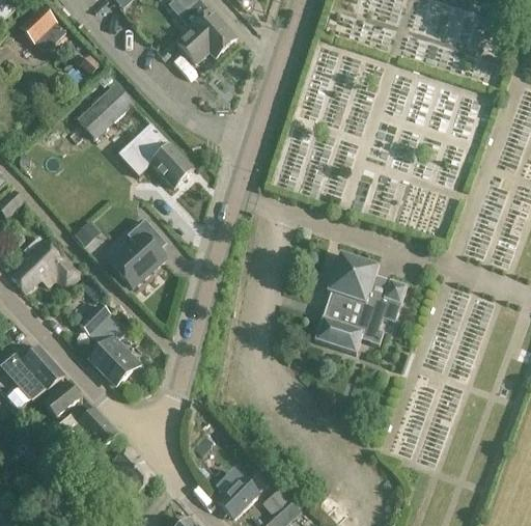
[(0,0),(0,23),(1,25),(27,0),(0,0)]
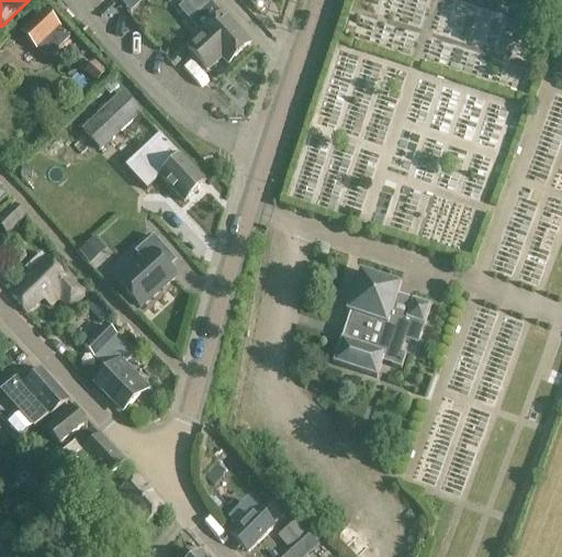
[(202,31),(188,44),(206,66),(222,52),(228,59),(250,41),(221,9),(221,10),(211,0),(209,0),(190,18),(202,31)]
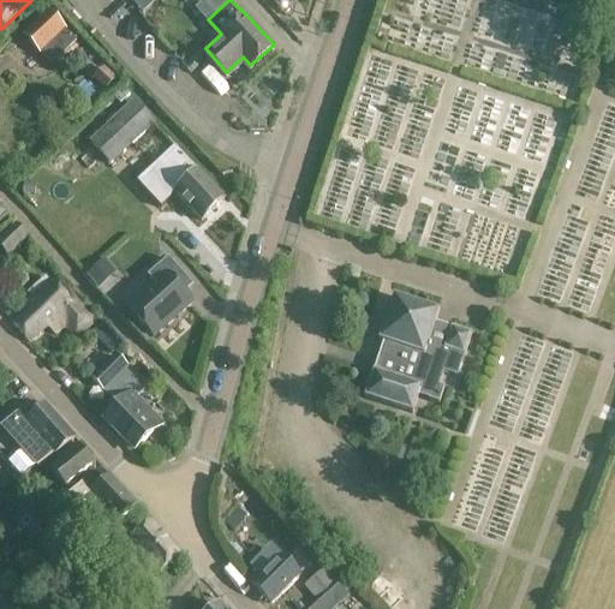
[(78,37),(48,7),(24,33),(53,63),(78,37)]
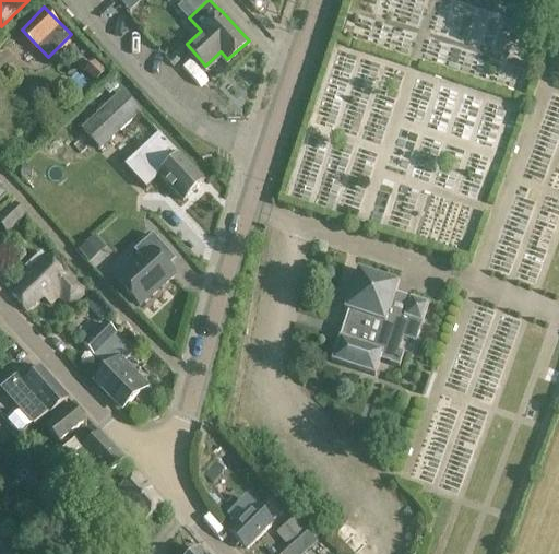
[(96,60),(86,69),(96,80),(106,71),(96,60)]
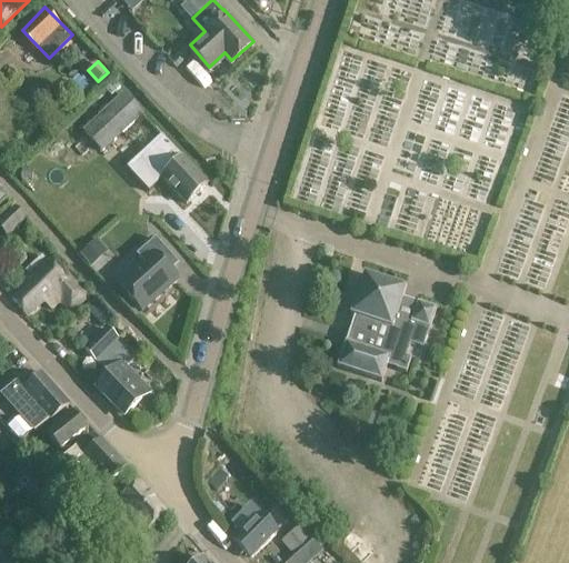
[(125,93),(85,130),(103,150),(142,112),(125,93)]
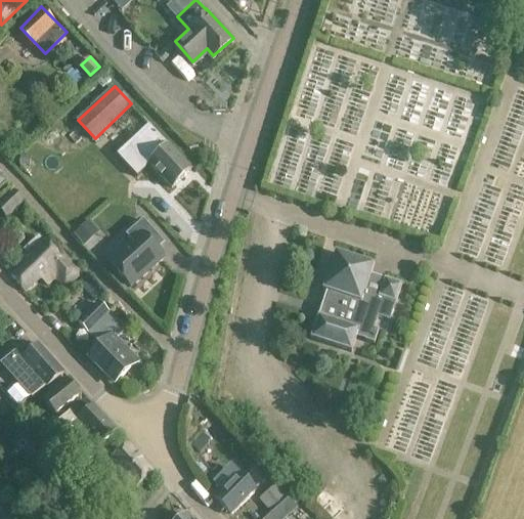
[(148,121),(117,152),(137,173),(150,162),(158,169),(172,184),(190,167),(177,152),(151,125),(148,121)]
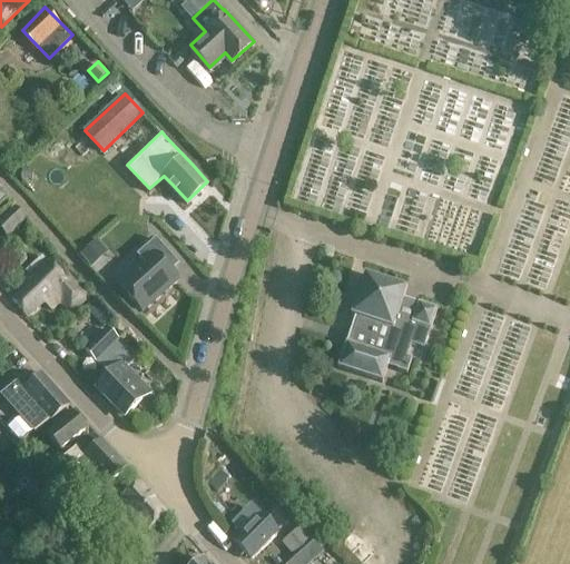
[(15,205),(0,218),(0,223),(8,231),(25,216),(15,205)]
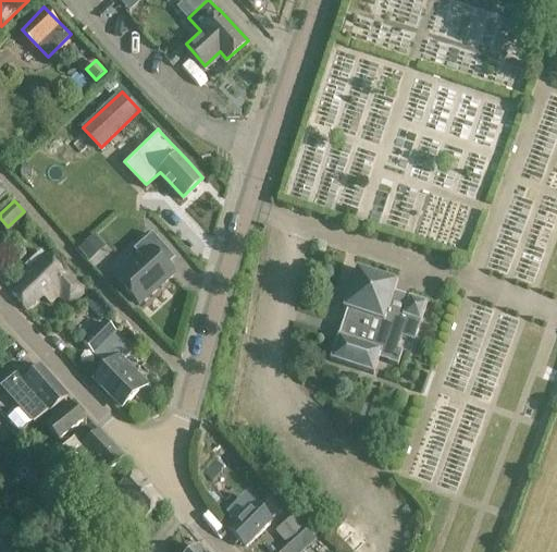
[(139,253),(113,276),(137,303),(174,270),(168,262),(162,256),(169,249),(152,231),(135,247),(139,253)]
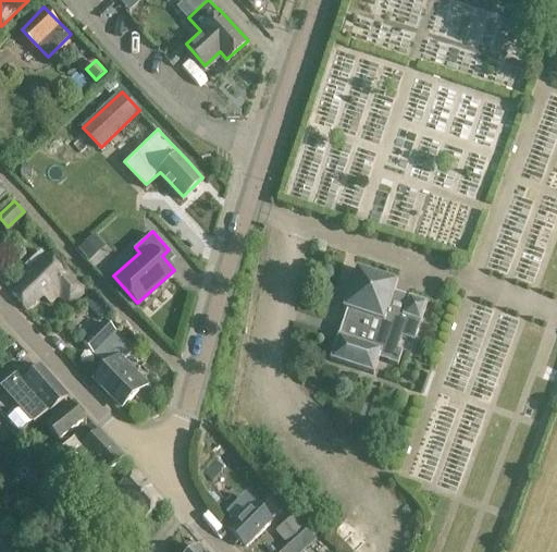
[(95,232),(78,246),(86,255),(102,241),(95,232)]
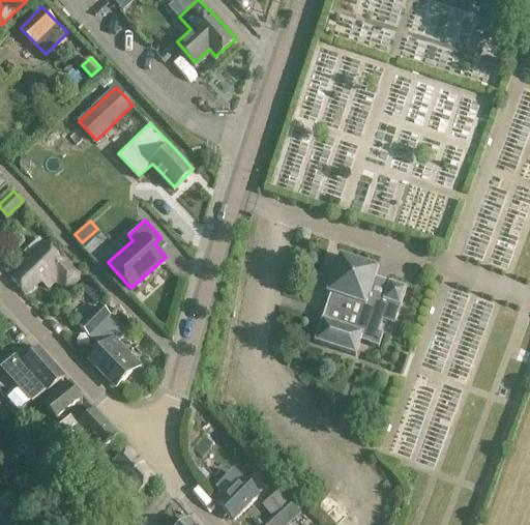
[(47,239),(28,254),(31,258),(11,275),(25,291),(41,278),(49,285),(56,279),(66,290),(84,275),(62,250),(58,253),(47,239)]
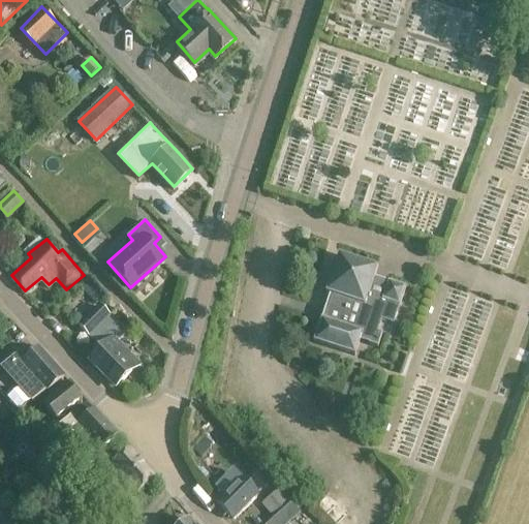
[(313,338),(333,344),(354,351),(359,337),(377,343),(381,331),(376,329),(386,300),(399,304),(405,284),(373,274),(376,263),(338,250),(325,289),(334,293),(325,316),(320,314),(313,338)]
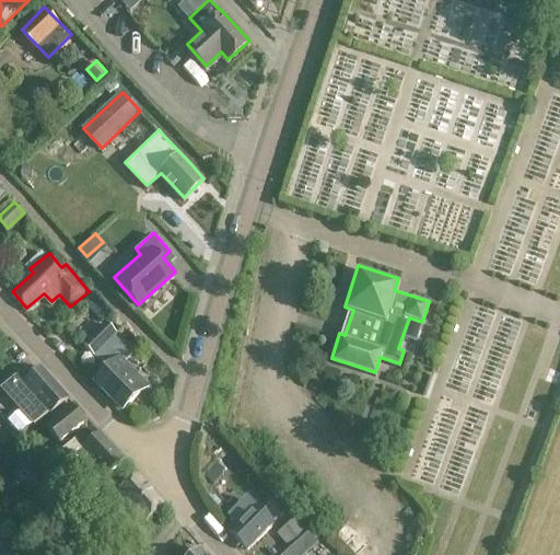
[(111,362),(104,368),(94,378),(123,406),(136,394),(144,404),(154,394),(121,360),(130,351),(113,333),(114,331),(105,321),(83,342),(93,351),(96,348),(111,362)]
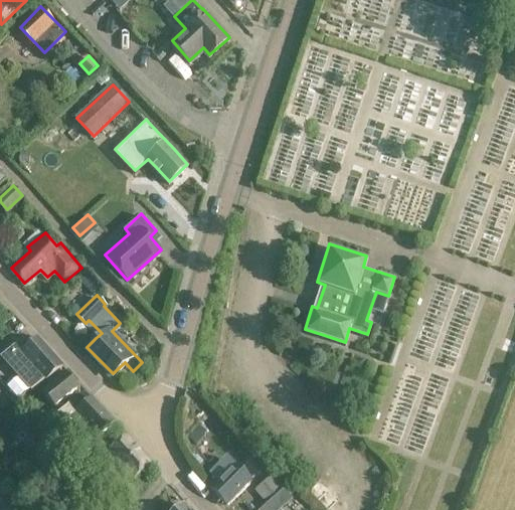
[(2,356),(0,358),(0,377),(4,382),(18,398),(29,388),(30,389),(47,374),(47,375),(61,362),(37,335),(23,347),(22,349),(16,343),(19,340),(18,339),(5,351),(0,355),(2,356)]
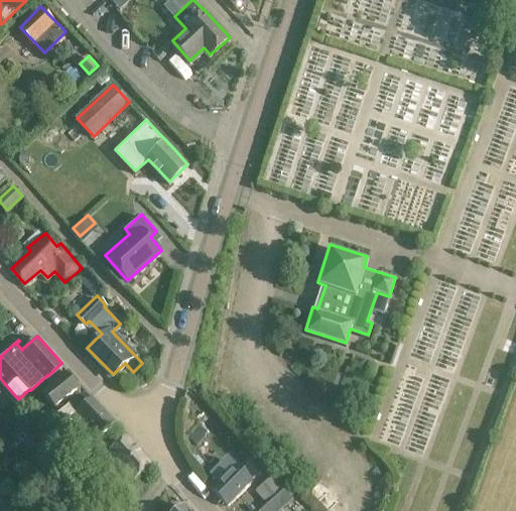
[(68,371),(45,392),(56,405),(80,385),(68,371)]
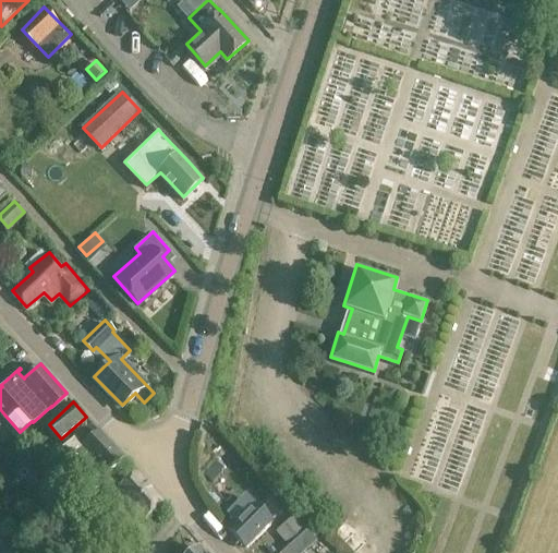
[(60,449),(53,455),(64,466),(74,476),(75,475),(89,490),(97,483),(98,484),(110,473),(107,469),(123,455),(123,454),(99,427),(82,442),(75,435),(63,446),(60,449)]
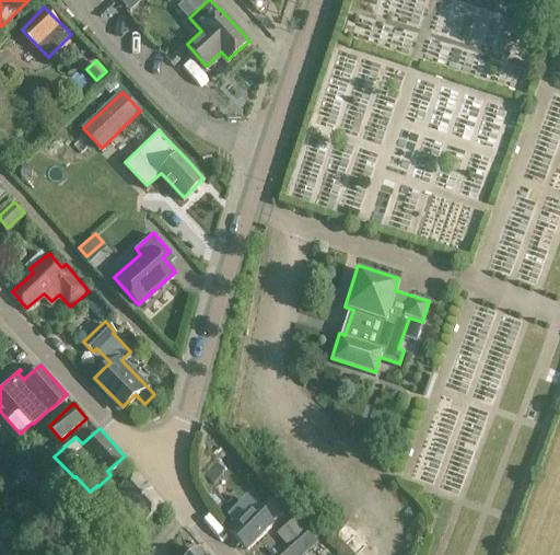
[(119,511),(135,529),(164,503),(137,472),(119,488),(131,501),(119,511)]
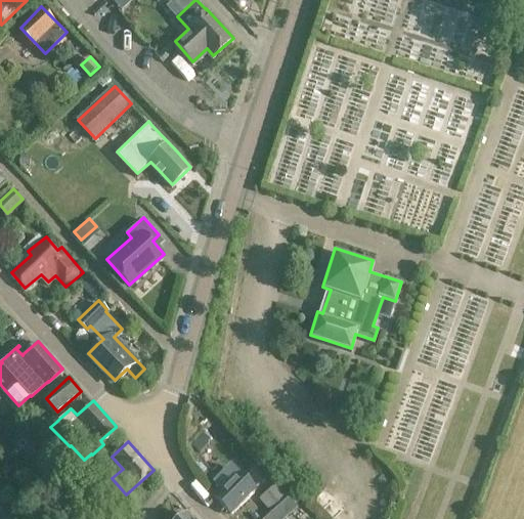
[(224,471),(214,480),(221,489),(215,494),(230,511),(243,500),(254,489),(247,481),(239,473),(232,464),(224,471)]
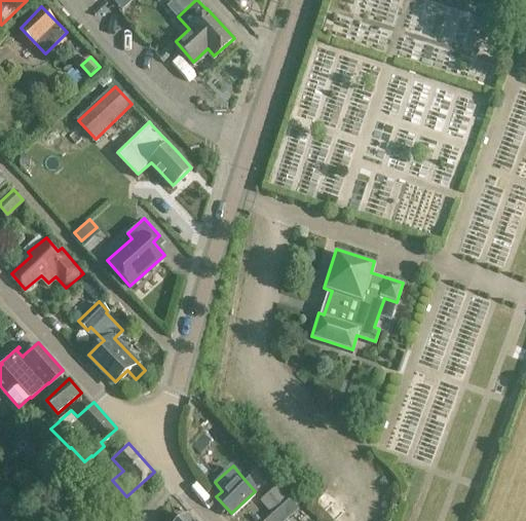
[(280,480),(278,481),(260,497),(271,512),(272,512),(289,497),(293,493),(280,480)]
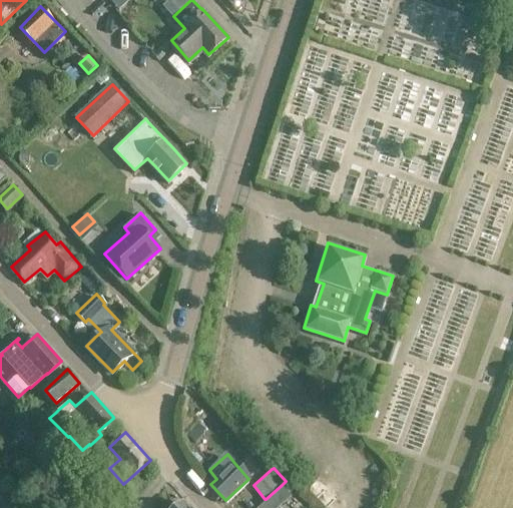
[(255,507),(253,507),(277,507),(292,495),(282,485),(266,499),(265,499),(255,507)]
